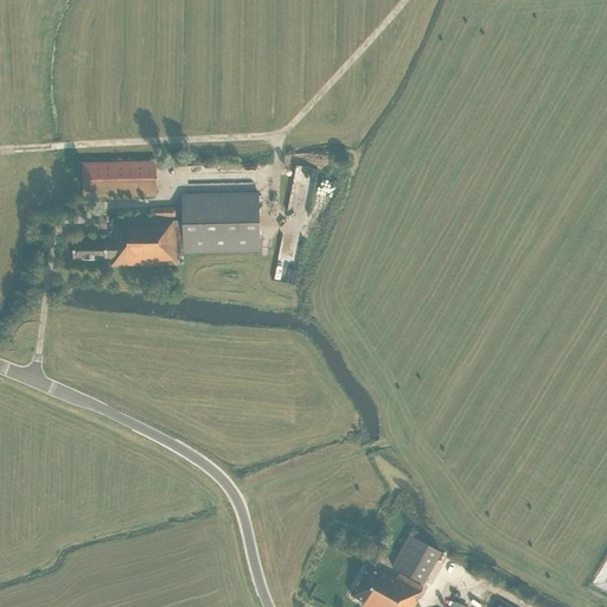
[(83,197),(157,196),(155,161),(82,164),(83,197)]
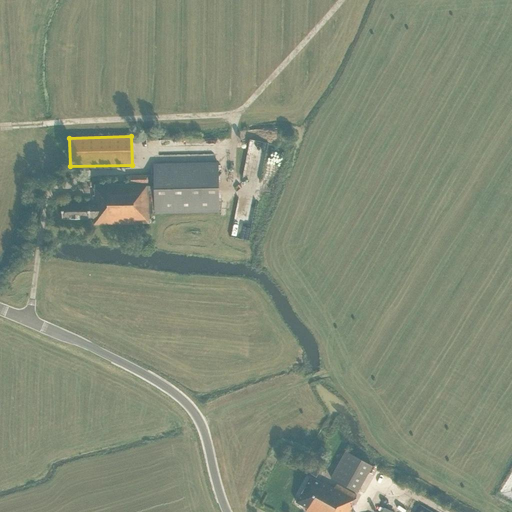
[(251,139),(244,174),(261,177),(268,142),(251,139)]
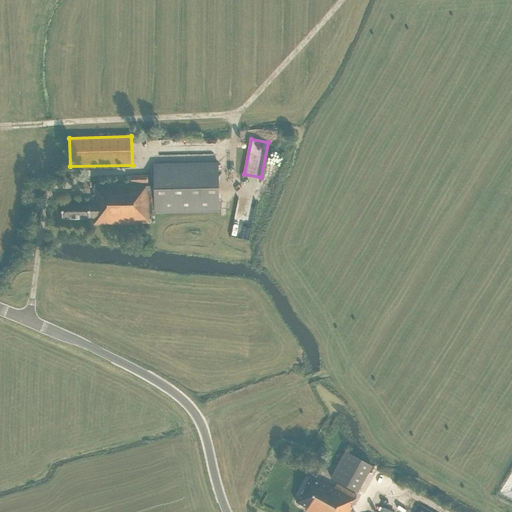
[(154,176),(128,176),(129,184),(94,185),(94,196),(92,196),(93,204),(85,204),(85,202),(82,202),(82,204),(61,205),(61,219),(89,219),(89,218),(93,218),(94,225),(149,224),(149,214),(219,212),(217,163),(154,164),(154,176)]
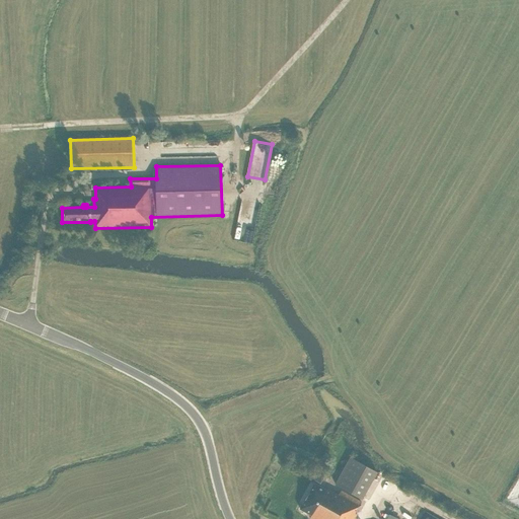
[(363,500),(377,472),(351,457),(336,485),(363,500)]
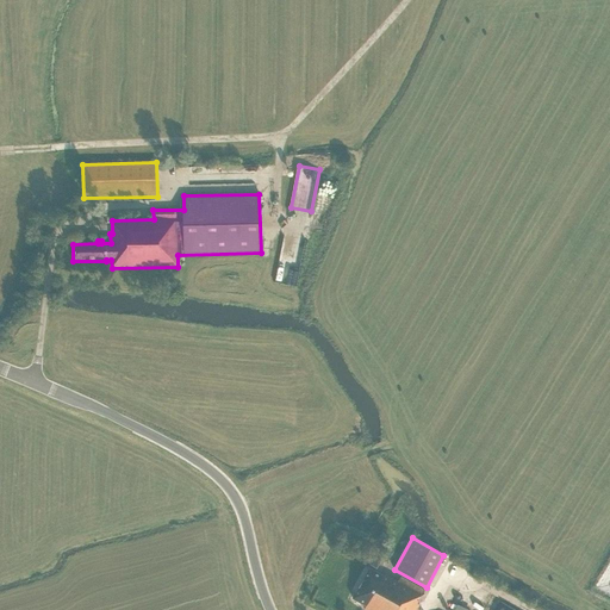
[(366,609),(415,609),(419,604),(417,603),(424,590),(386,568),(383,576),(369,568),(353,598),(366,605),(365,609),(366,609)]
